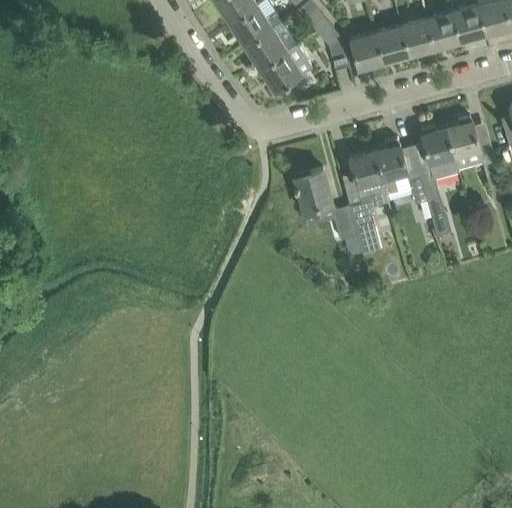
[(216,0),(230,23),(258,5),(254,0),(216,0)]
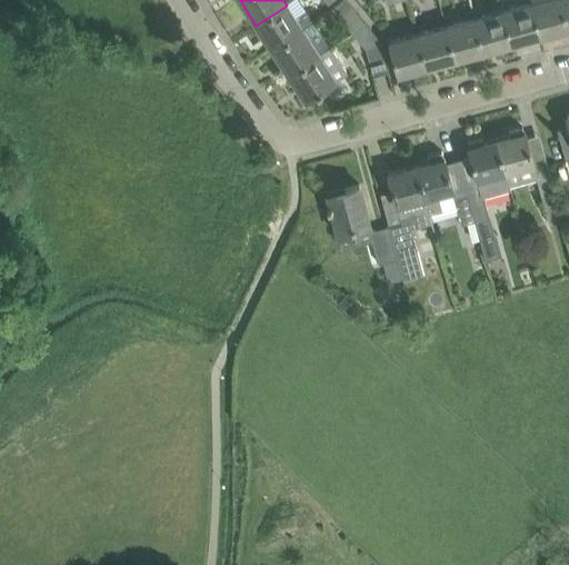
[(295,0),(287,6),(256,26),(272,51),(313,25),(297,0),(295,0)]
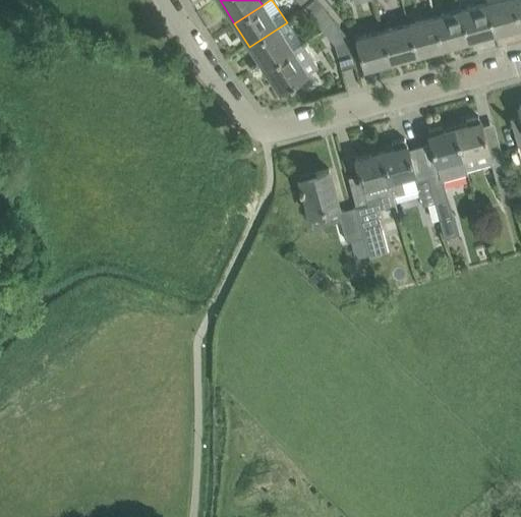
[(483,0),(486,7),(494,37),(520,30),(512,0),(483,0)]
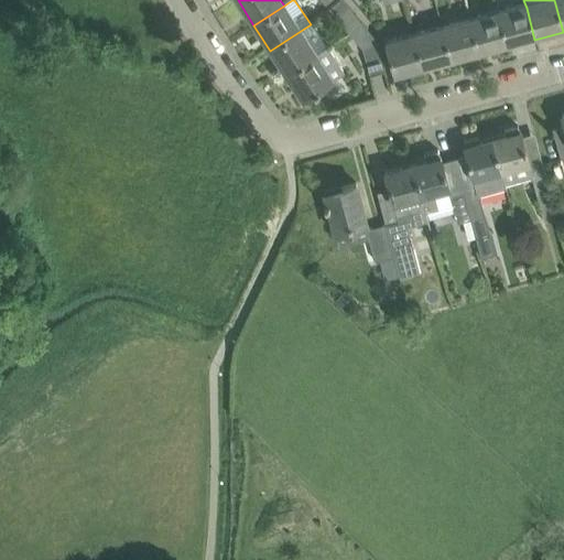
[(563,0),(554,0),(563,32),(563,31),(563,0)]
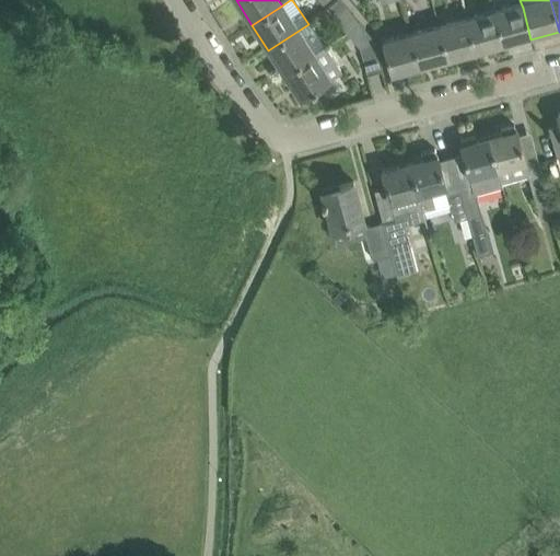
[(342,29),(353,19),(339,1),(328,11),(326,12),(337,25),(341,30),(342,29)]
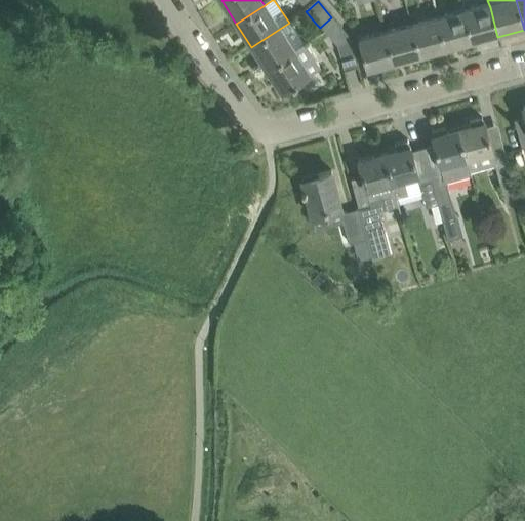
[(463,13),(472,43),(497,37),(490,7),(463,13)]
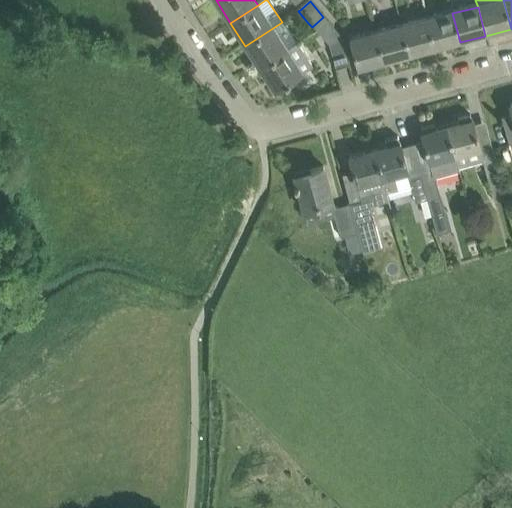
[(460,42),(452,13),(427,20),(435,49),(460,42)]
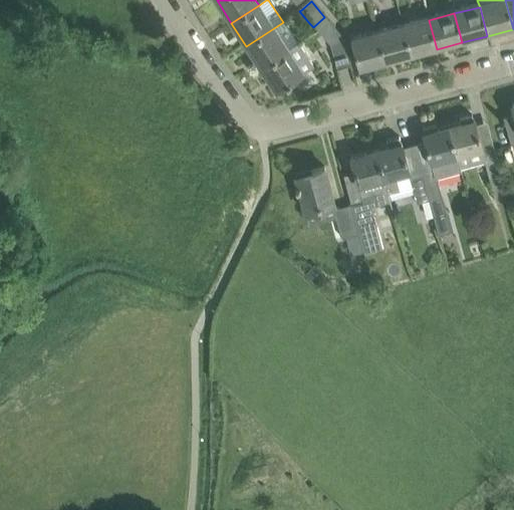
[(429,20),(403,27),(411,56),(437,49),(429,20)]
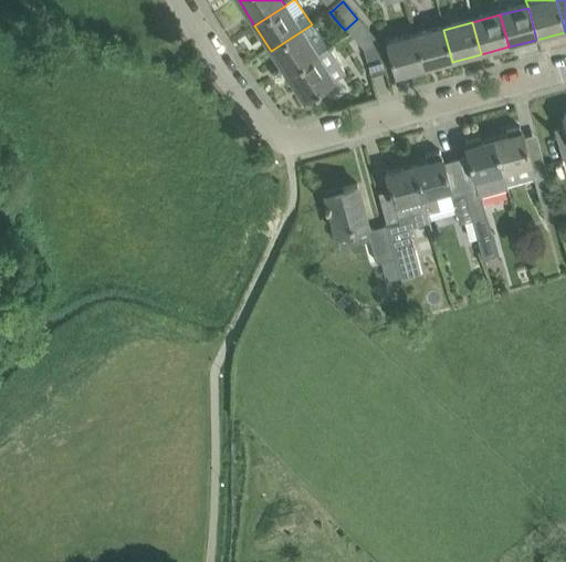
[(312,24),(271,51),(287,76),(328,50),(312,24)]
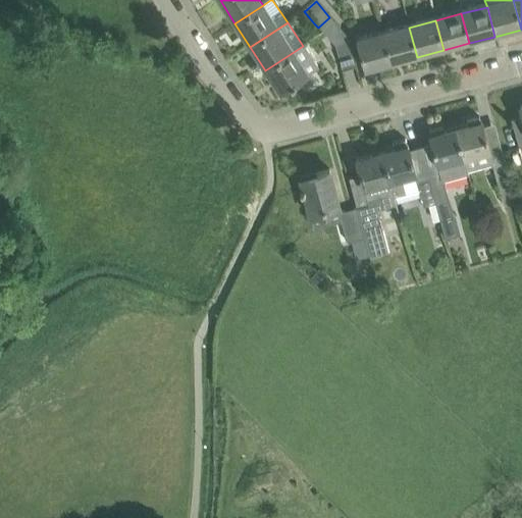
[(349,42),(334,23),(333,22),(333,23),(322,32),(323,33),(334,46),(336,54),(342,73),(355,69),(357,69),(352,49),(349,42)]
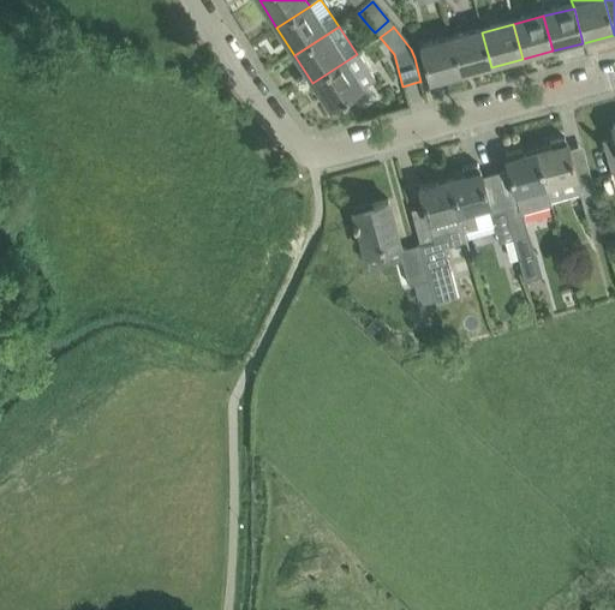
[(482,33),(452,41),(461,76),(491,67),(482,33)]
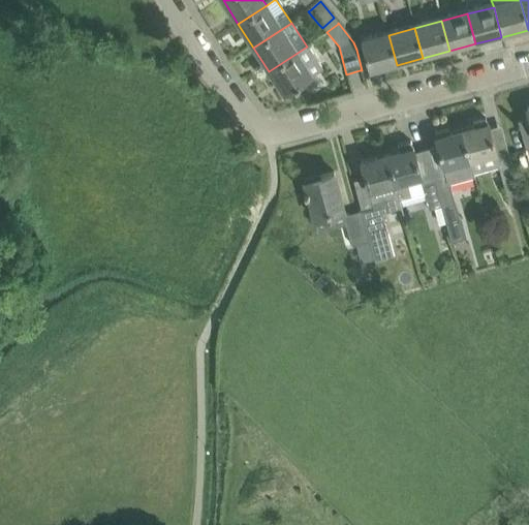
[(528,32),(503,41),(506,50),(528,41),(528,32)]
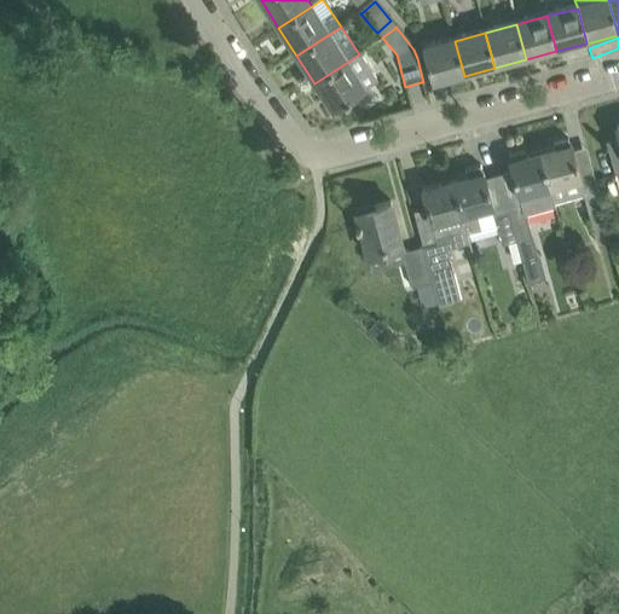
[(464,76),(455,41),(423,50),(432,85),(464,76)]
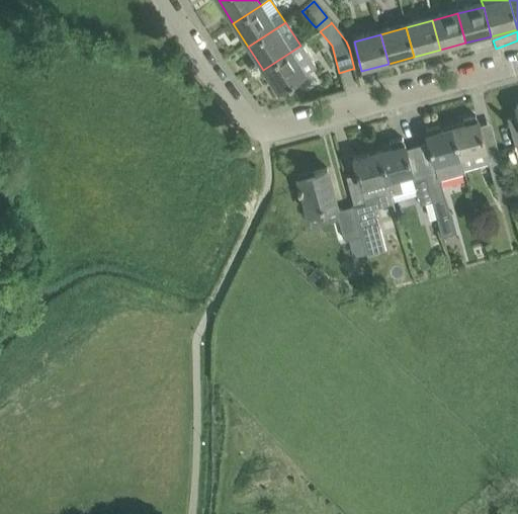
[(300,46),(263,70),(277,92),(276,93),(277,94),(288,87),(288,88),(316,70),(300,46)]
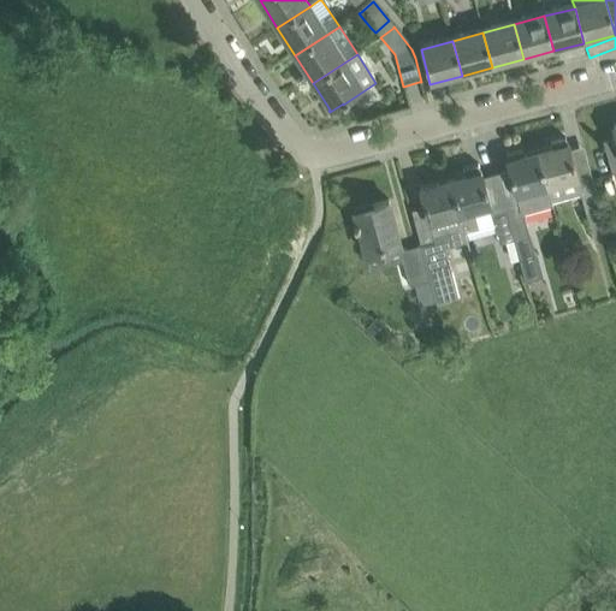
[(603,143),(609,167),(611,176),(615,175),(615,128),(612,130),(615,140),(603,143)]
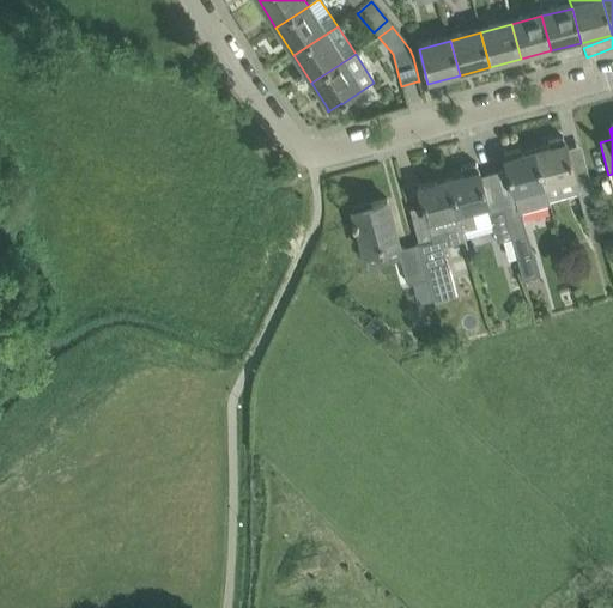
[(550,151),(535,154),(546,194),(576,186),(568,152),(565,145),(564,145),(563,140),(547,145),(550,151)]
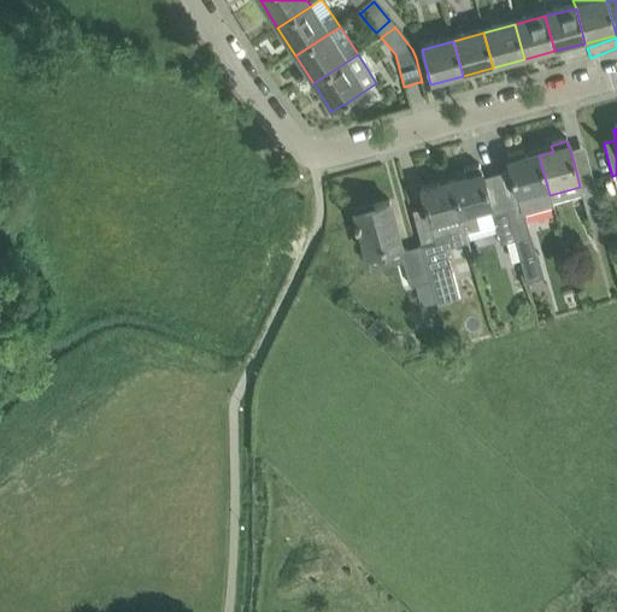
[(521,207),(506,211),(521,263),(519,263),(524,278),(539,275),(538,271),(523,216),(552,207),(552,205),(550,195),(539,156),(524,159),(523,153),(507,158),(509,162),(507,162),(511,174),(513,186),(518,200),(521,207)]
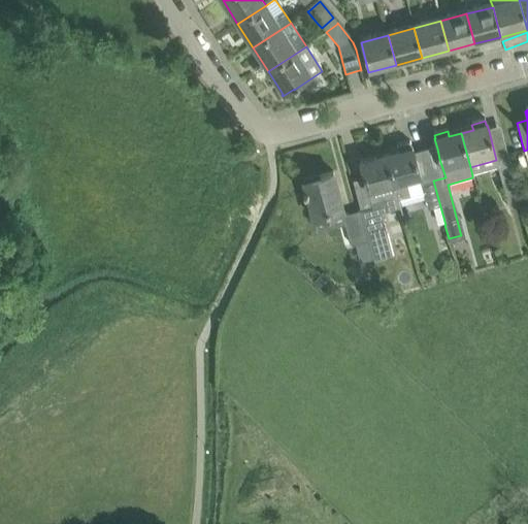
[(397,155),(387,158),(398,201),(410,198),(407,188),(420,184),(423,195),(428,213),(433,210),(437,227),(444,225),(446,225),(433,181),(422,184),(421,181),(418,169),(414,155),(413,149),(411,150),(410,143),(397,148),(399,154),(397,155)]
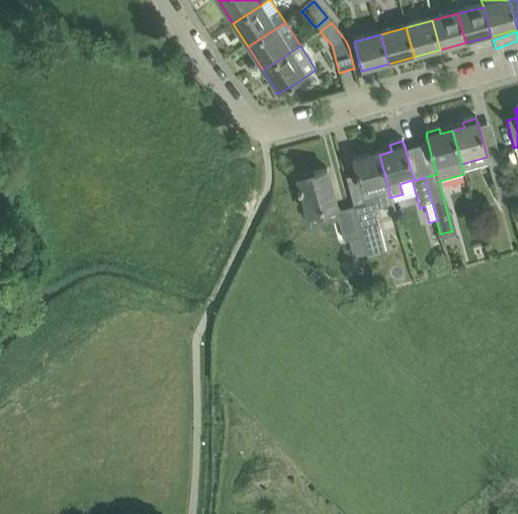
[(500,207),(512,204),(499,154),(487,157),(489,165),(500,207)]
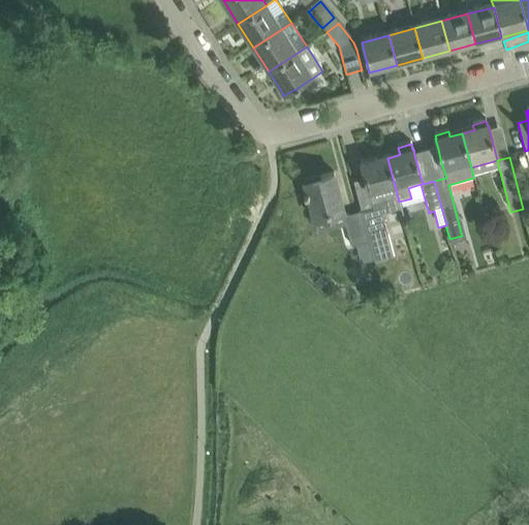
[(361,163),(366,183),(370,195),(372,206),(385,202),(389,213),(401,210),(399,202),(387,158),(363,164),(363,163),(361,163)]
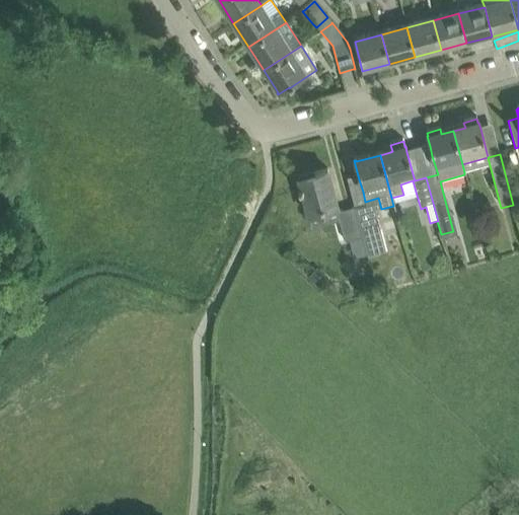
[(308,217),(327,212),(338,209),(327,171),(298,179),(301,190),(298,190),(298,193),(301,193),(308,217)]
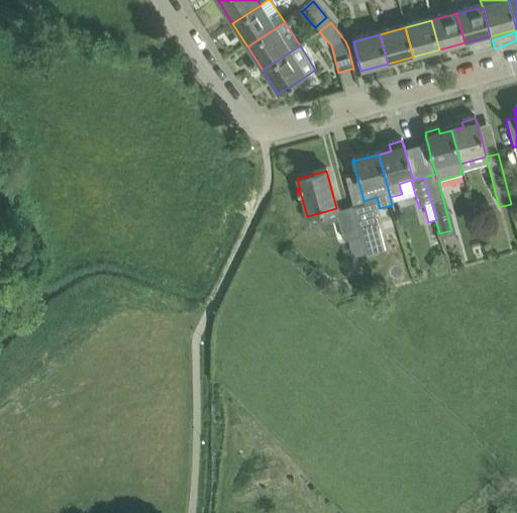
[(373,210),(380,208),(377,197),(364,201),(365,206),(352,209),(364,249),(366,258),(385,252),(373,210)]
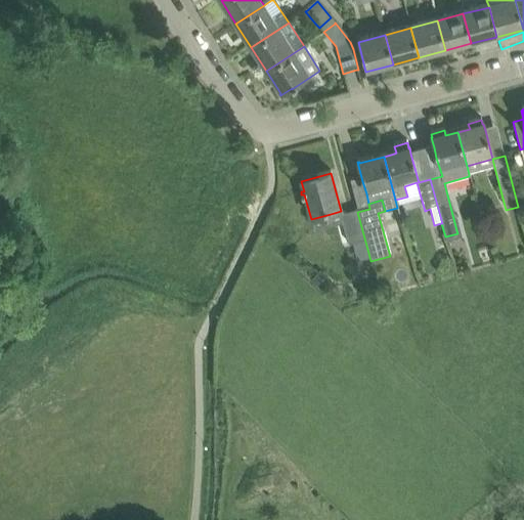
[(348,246),(359,243),(362,255),(368,253),(357,212),(341,216),(348,246)]
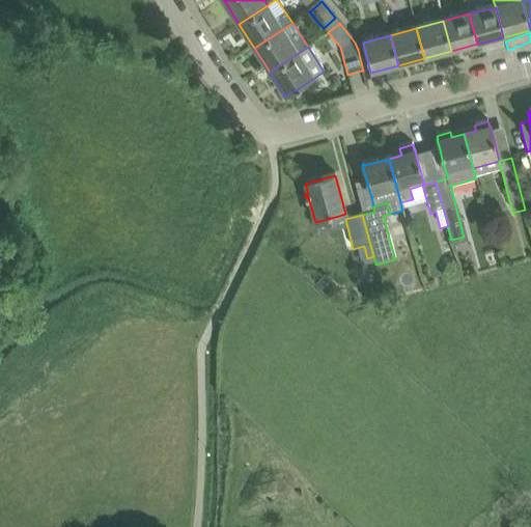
All buildings are outlined.
